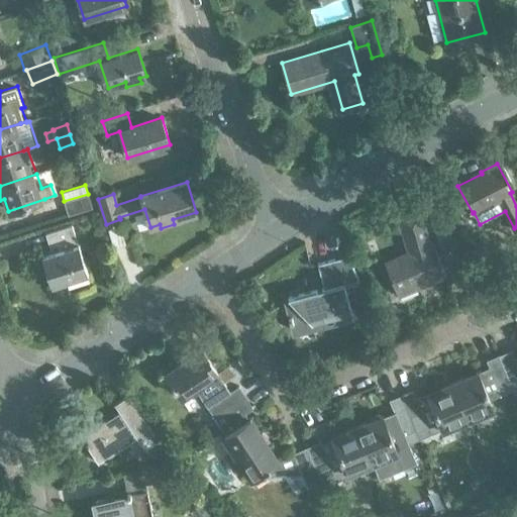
[(88,194),(64,201),(68,215),(93,207),(88,194)]
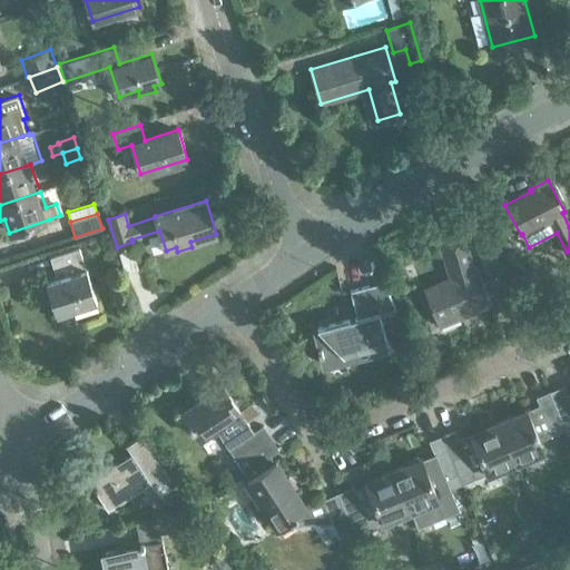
[(423,288),(439,326),(492,303),(477,264),(472,266),(462,232),(440,238),(451,277),(423,288)]
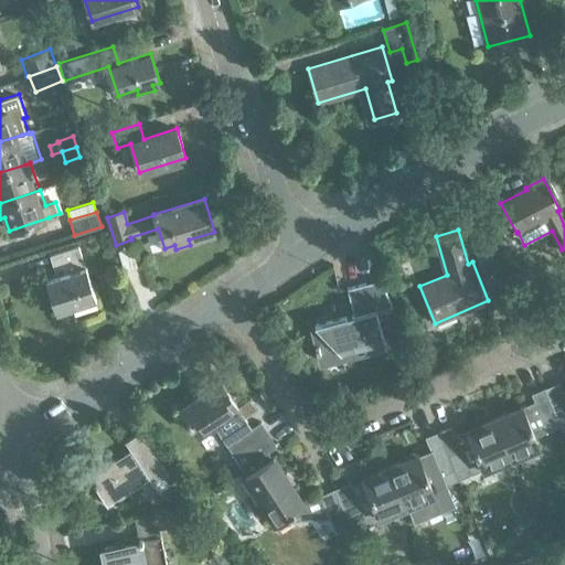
[(56,276),(45,280),(55,311),(96,299),(78,245),(50,255),(56,276)]
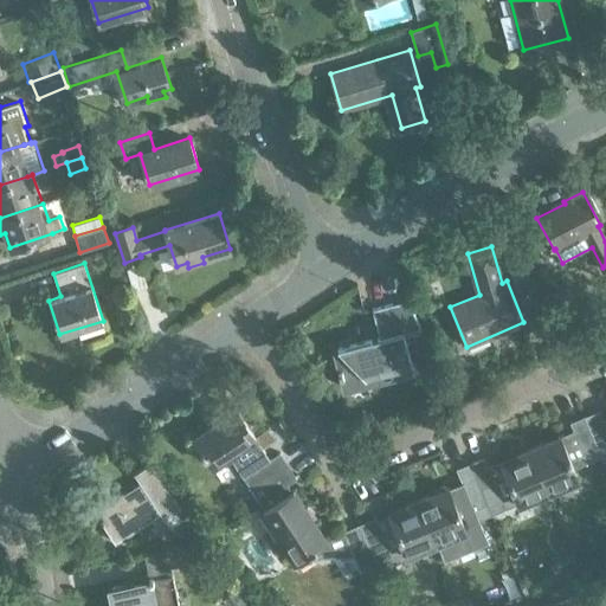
[(382,337),(336,349),(341,369),(339,369),(341,376),(343,376),(346,385),(413,367),(404,331),(423,327),(406,298),(374,307),(382,337)]
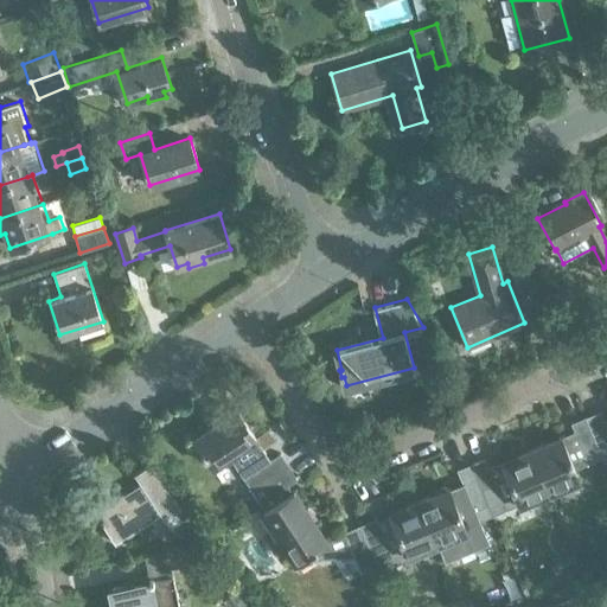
[(211,426),(193,438),(200,448),(199,449),(203,455),(204,454),(212,467),(213,466),(217,471),(232,460),(244,478),(251,490),(289,466),(281,453),(270,460),(255,438),(256,436),(237,409),(222,419),(222,417),(210,425),(211,426)]
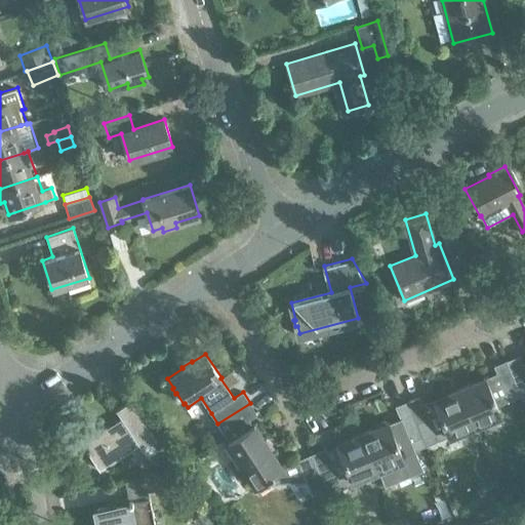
[(524,365),(523,366),(518,356),(506,361),(520,397),(521,399),(524,397),(524,365)]
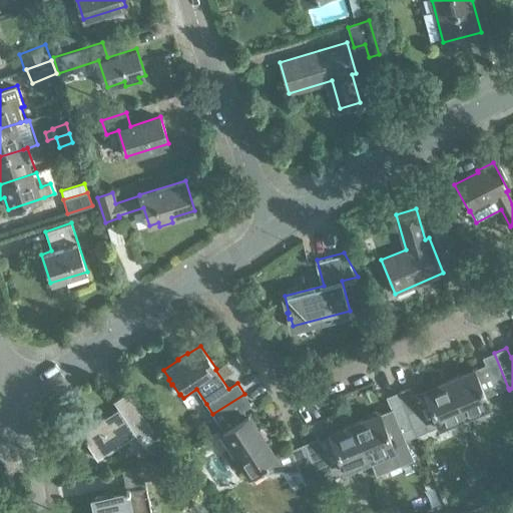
[(508,388),(494,353),(482,358),(486,367),(475,372),(474,369),(449,380),(464,416),(489,406),(486,397),(508,388)]
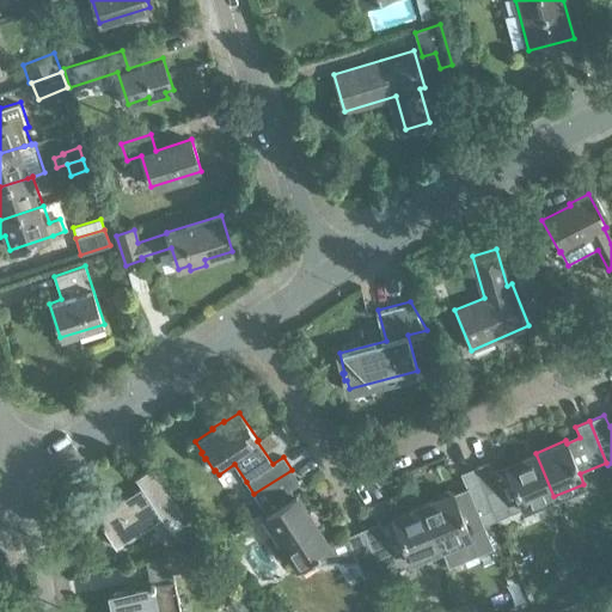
[(475,469),(496,520),(554,496),(536,453),(506,465),(507,469),(501,471),(505,479),(497,483),(489,463),(475,469)]
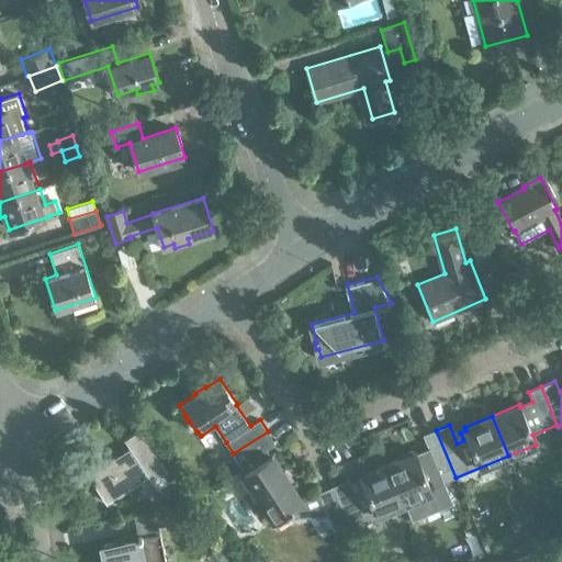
[(131,448),(91,474),(109,501),(148,474),(152,481),(168,470),(141,428),(124,438),(131,448)]
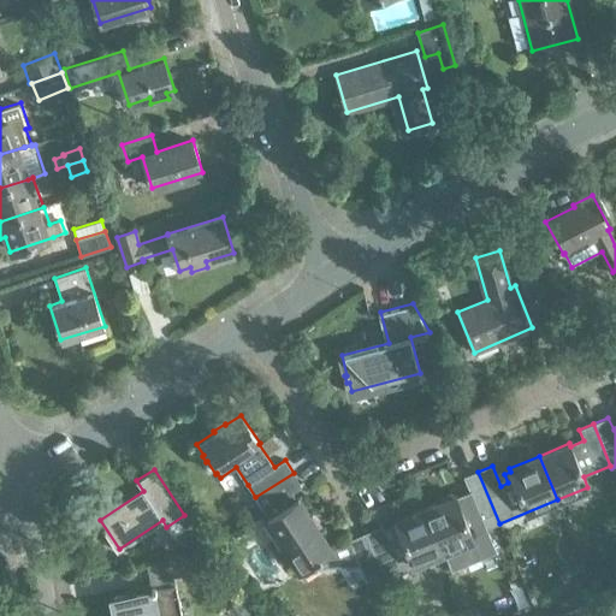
[(486,528),(499,523),(478,472),(463,478),(473,502),(467,504),(463,496),(456,498),(455,496),(425,508),(443,552),(473,539),(468,528),(484,522),(486,528)]
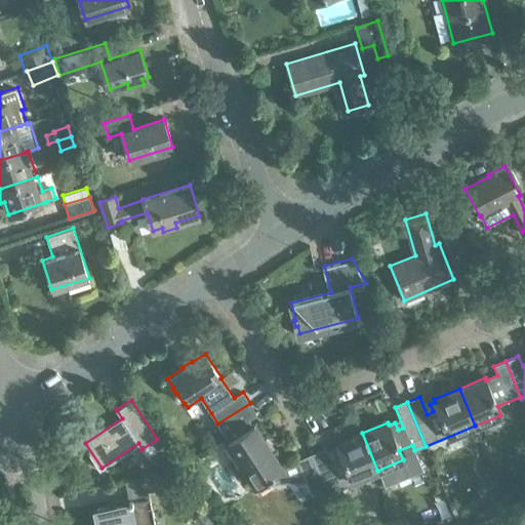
[(250,403),(217,423),(230,442),(228,444),(255,486),(256,485),(260,491),(272,484),(307,483),(299,465),(283,468),(271,449),(272,448),(267,439),(265,440),(255,426),(253,427),(248,419),(257,413),(250,403)]
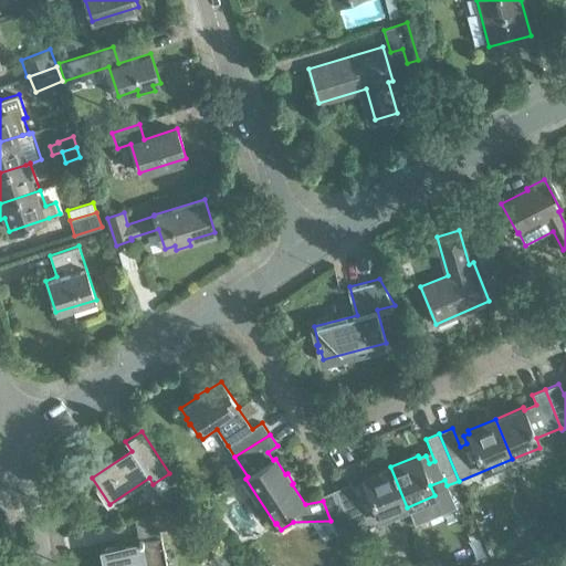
[(407,507),(390,467),(363,479),(364,481),(352,485),(350,483),(335,490),(352,528),(367,522),(367,523),(407,507)]
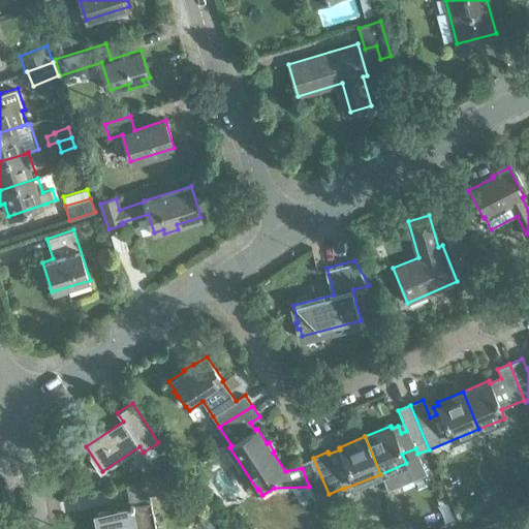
[(166,475),(167,475),(179,467),(172,457),(159,465),(166,475)]
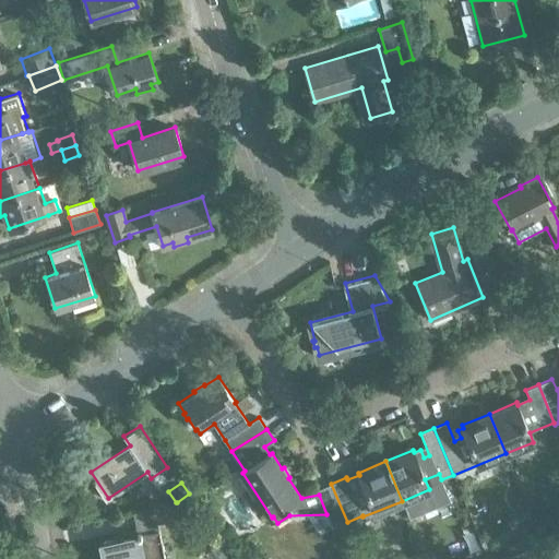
[(347,522),(331,484),(317,489),(319,495),(326,514),(332,527),(347,522)]
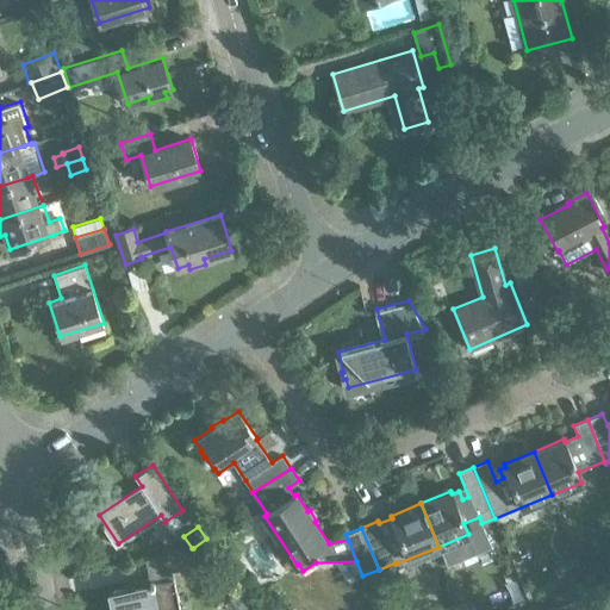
[(150,584),(135,587),(110,592),(113,609),(179,609),(173,571),(200,565),(197,547),(193,548),(192,548),(144,558),(150,584)]
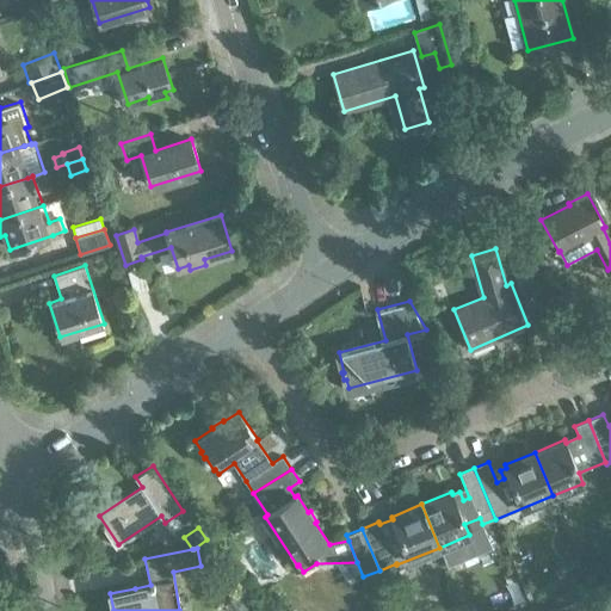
[(245,610),(250,605),(244,596),(235,596),(232,602),(236,610),(245,610)]
